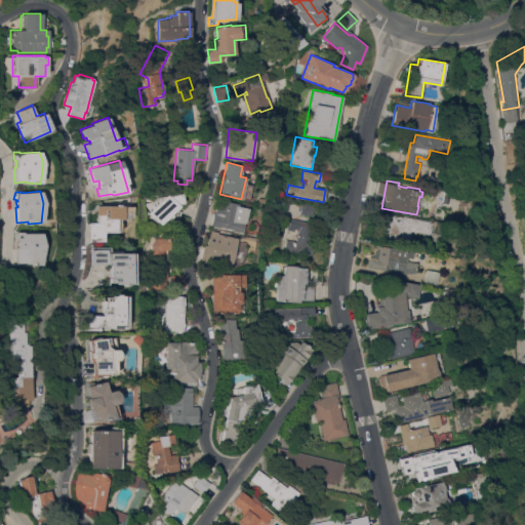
[(156,221),(155,223),(148,215),(149,214),(147,212),(151,209),(148,206),(148,204),(156,197),(179,193),(182,203),(174,204),(177,206),(170,214),(171,215),(165,223),(162,223),(159,225),(156,221)]
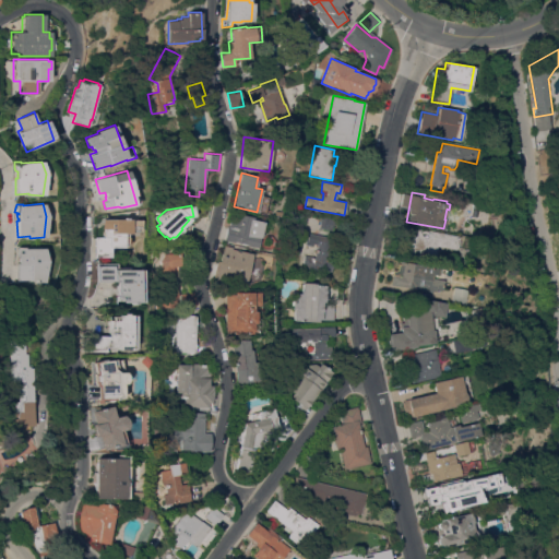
[(246,245),(246,244),(224,239),(227,225),(229,226),(232,213),(253,217),(253,219),(264,222),(261,237),(260,237),(258,248),(246,245)]
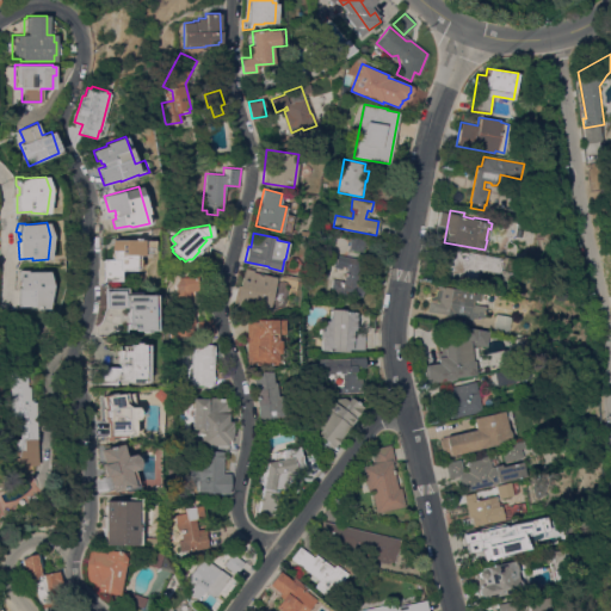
[(349,250),(351,235),(365,238),(363,252),(349,250)]
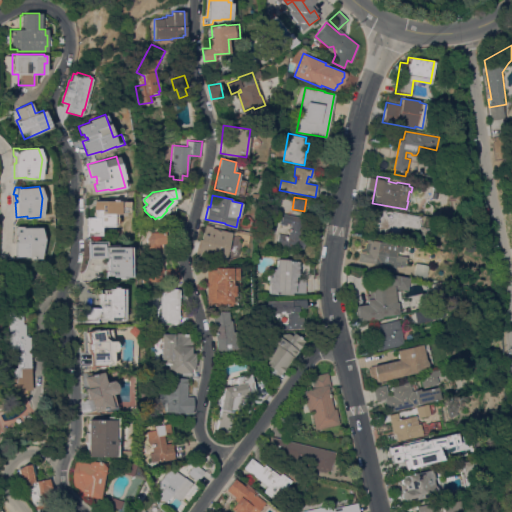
[(87,235),(86,217),(95,217),(95,215),(93,215),(93,212),(95,212),(95,209),(93,209),(93,201),(128,200),(128,212),(119,212),(119,214),(116,214),(116,225),(112,226),(100,227),(100,235),(87,235)]
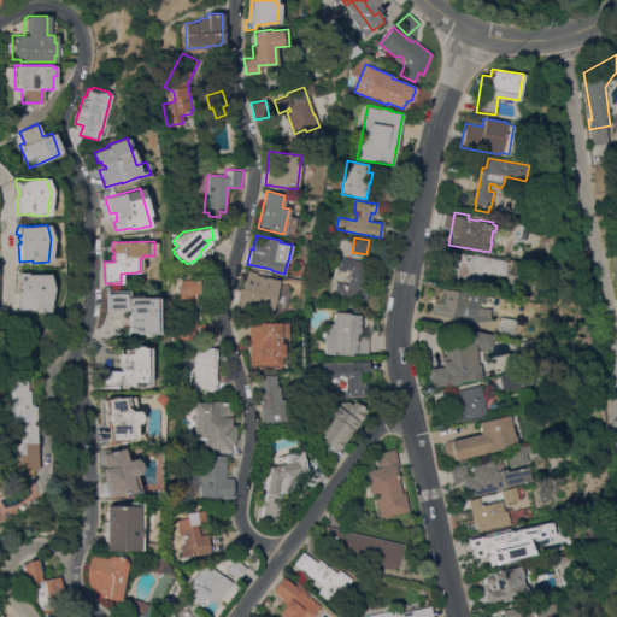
[(507,260),(505,274),(504,274),(504,275),(481,271),(479,287),(430,278),(436,247),(507,260)]
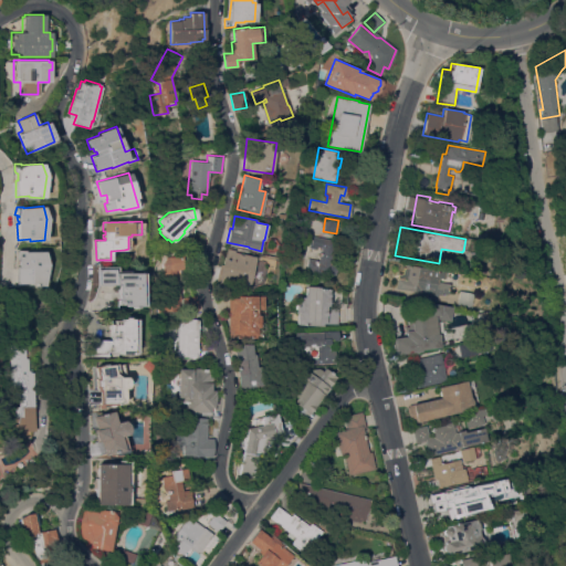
[(321,272),(320,278),(305,275),(307,259),(320,261),(322,248),(316,247),(316,249),(310,247),(312,236),(338,241),(336,254),(339,254),(335,275),(321,272)]
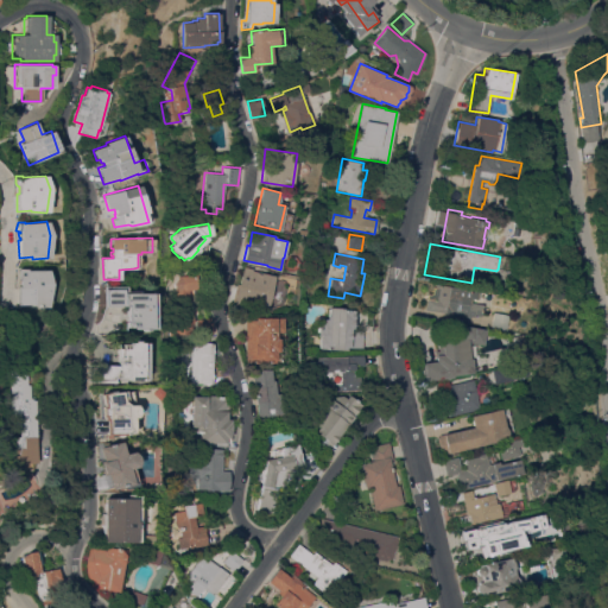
[(29,305),(30,304),(17,304),(17,286),(19,286),(20,278),(17,278),(18,268),(26,268),(26,271),(46,270),(50,284),(45,306),(29,305)]
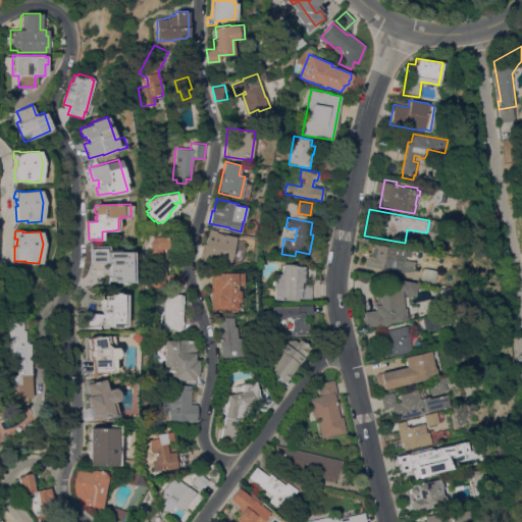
[(202,261),(202,258),(200,258),(203,244),(206,244),(209,230),(221,233),(220,236),(223,237),(224,233),(236,237),(228,267),(202,261)]
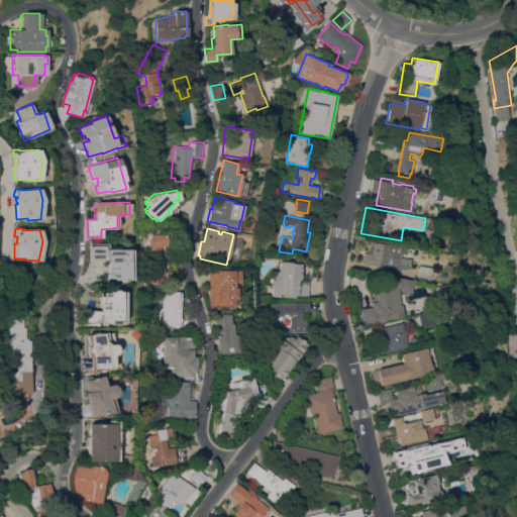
[(143,288),(139,235),(167,233),(169,245),(166,245),(166,250),(162,251),(163,263),(164,263),(165,275),(163,275),(164,286),(143,288)]
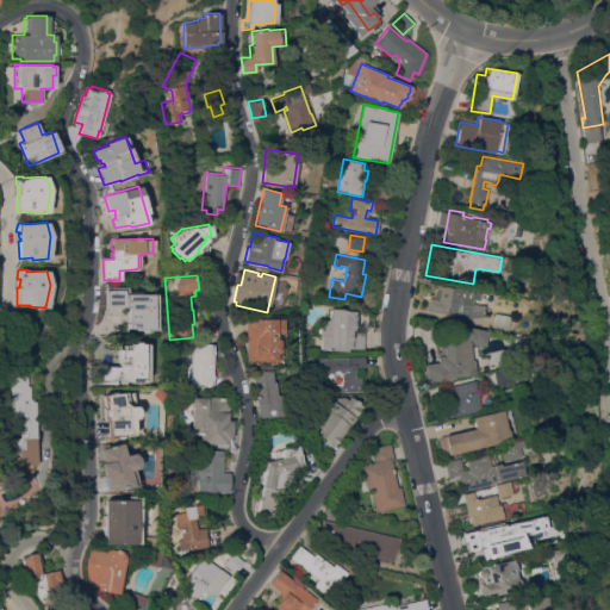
[(429,294),(431,294),(434,294),(435,287),(437,288),(437,285),(480,292),(479,300),(473,299),(472,303),(485,305),(484,316),(475,315),(475,317),(472,317),(464,317),(427,310),(429,294)]
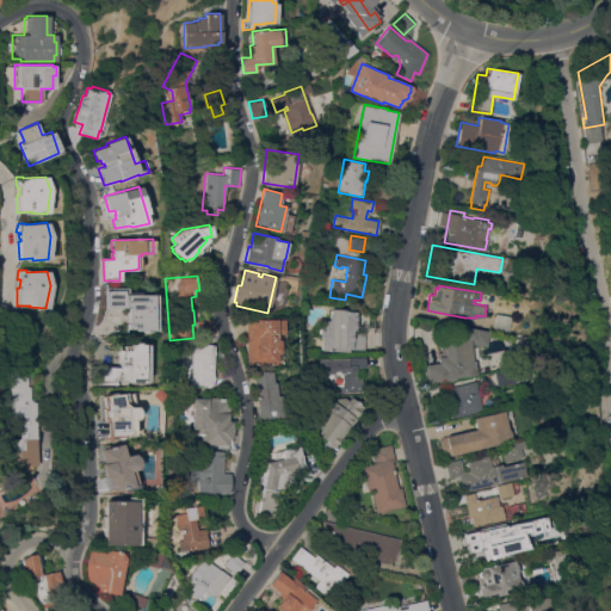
[(105,288),(127,288),(127,292),(154,291),(155,331),(137,331),(137,328),(131,328),(131,323),(128,323),(128,307),(106,307),(105,288)]
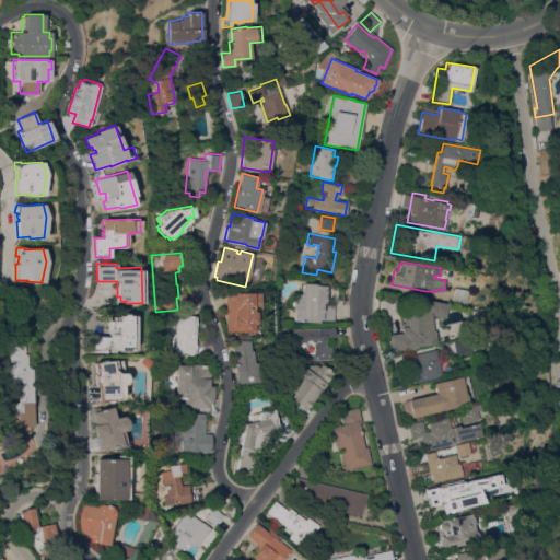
[(294,321),(294,310),(293,310),(293,308),(287,308),(288,300),(294,301),(294,292),(296,291),(302,291),(302,283),(326,284),(325,303),(335,304),(334,321),(322,319),(318,319),(318,322),(294,321)]
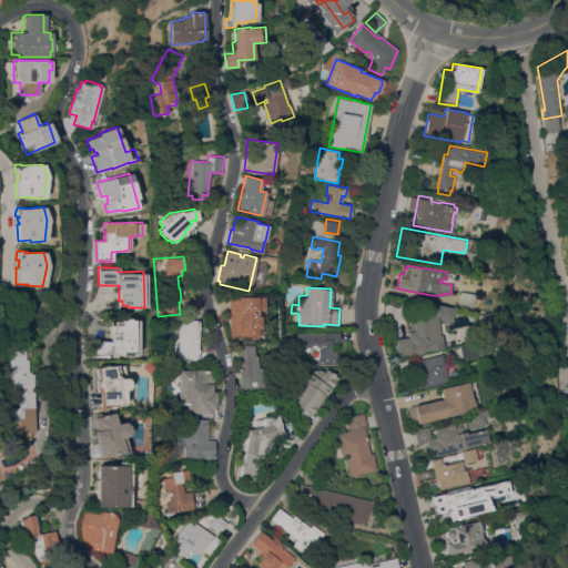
[(475,294),(473,308),(458,306),(460,292),(475,294)]
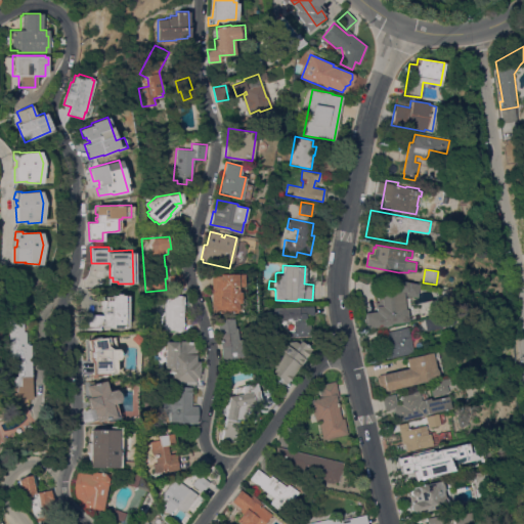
[(212,274),(221,274),(221,272),(238,272),(238,273),(245,273),(245,286),(238,286),(238,291),(242,291),(242,302),(238,302),(238,313),(212,313),(212,274)]
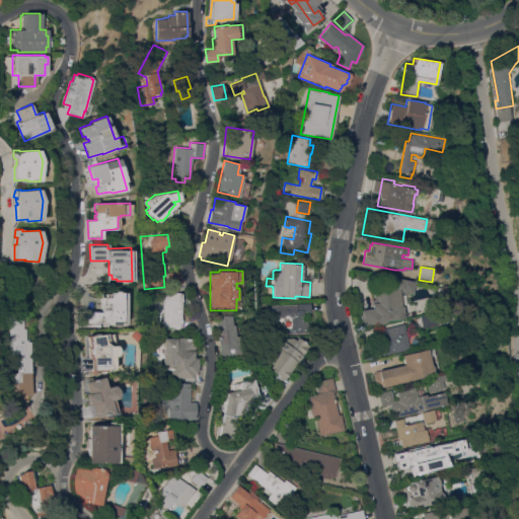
[(413,294),(401,292),(404,313),(403,313),(403,317),(386,320),(386,321),(362,325),(359,310),(372,308),(371,299),(374,299),(373,291),(371,292),(371,289),(369,290),(368,282),(370,282),(370,280),(382,278),(382,280),(395,278),(415,281),(413,294)]
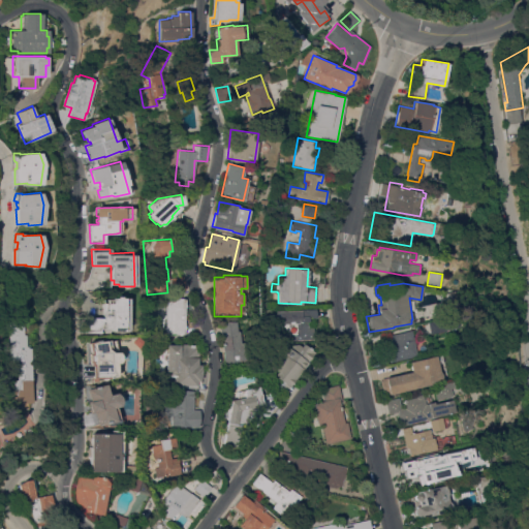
[(457,300),(446,303),(444,293),(454,290),(457,300)]
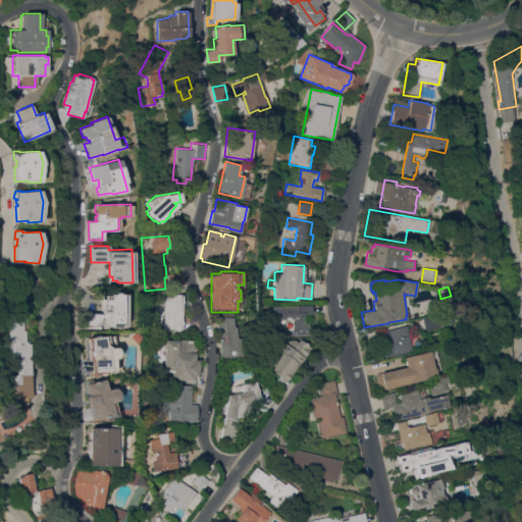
[(125,324),(123,324),(123,326),(100,325),(100,328),(75,327),(75,313),(101,314),(101,307),(100,307),(100,293),(126,294),(125,324)]
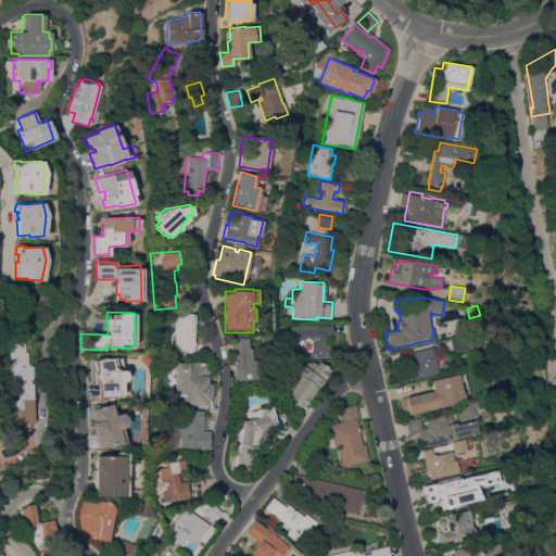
[(175,350),(176,313),(196,314),(193,351),(175,350)]
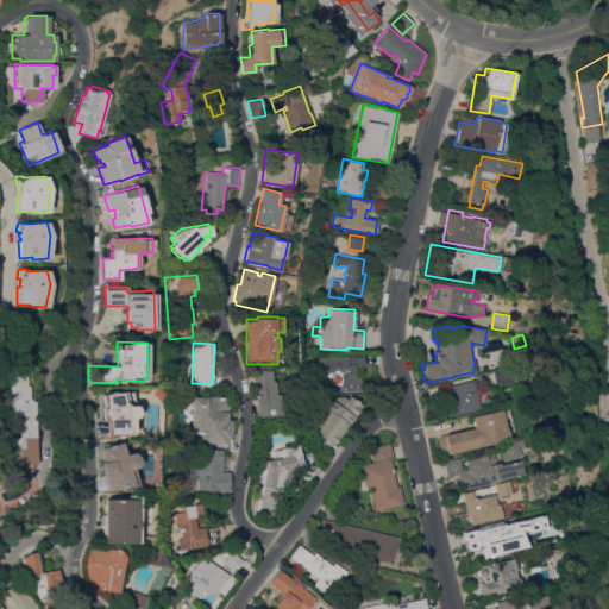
[(534,358),(513,363),(510,352),(532,346),(534,358)]
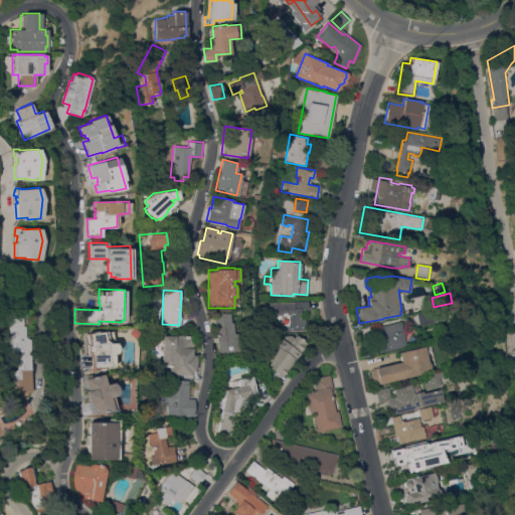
[(281,313),(262,314),(262,302),(308,301),(308,309),(301,309),(301,313),(299,313),(299,318),(307,318),(307,329),(281,329),(281,313)]
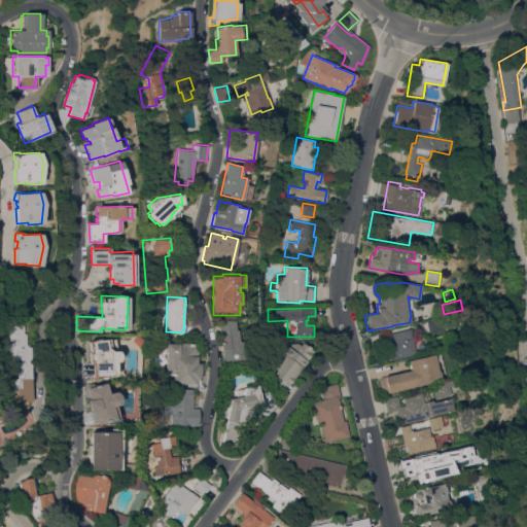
[(427,321),(441,318),(443,330),(429,332),(427,321)]
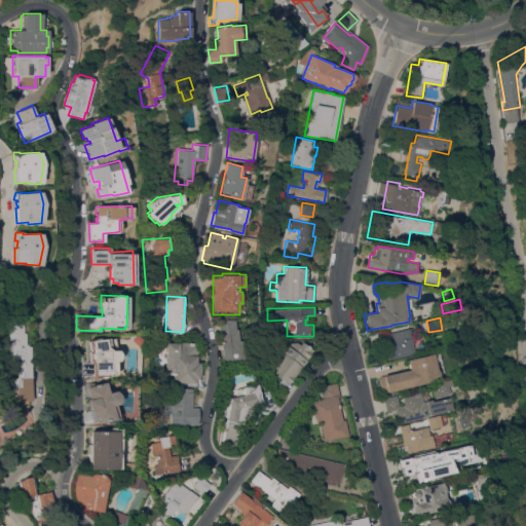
[(235,329),(237,329),(239,341),(247,340),(249,358),(224,361),(218,320),(234,320),(235,329)]
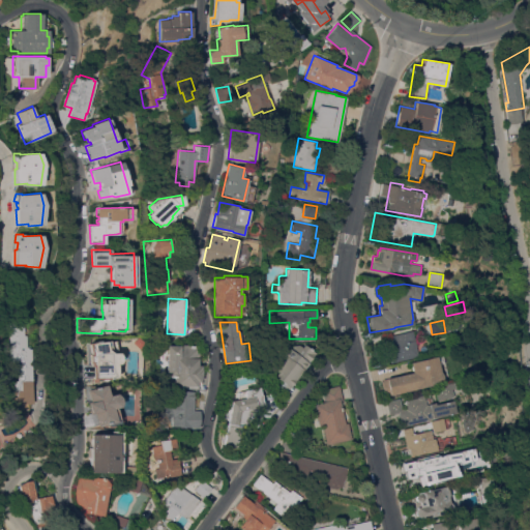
[(24,335),(26,335),(26,347),(28,347),(28,349),(31,349),(32,404),(29,404),(27,412),(15,412),(15,404),(13,404),(12,381),(18,381),(18,374),(10,374),(10,326),(24,326),(24,335)]
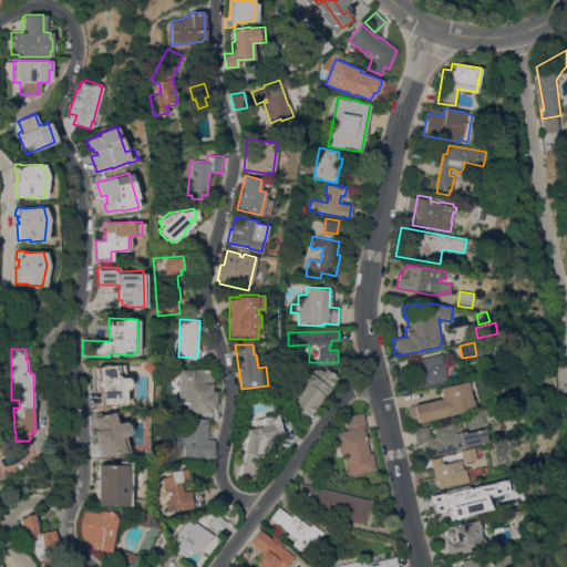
[(420,388),(413,360),(441,353),(447,381),(420,388)]
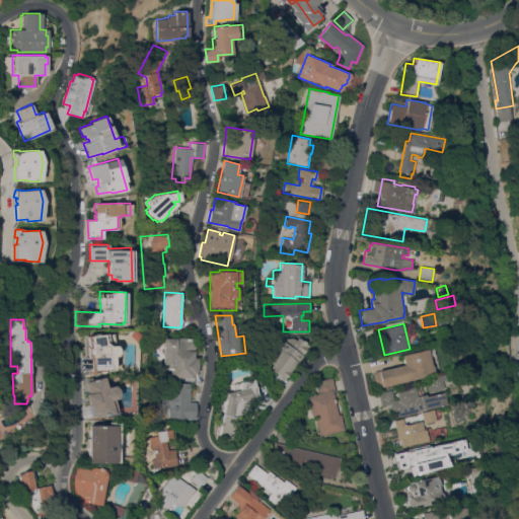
[(138,332),(141,336),(138,340),(136,341),(131,336),(135,331),(136,330),(138,331),(138,332)]
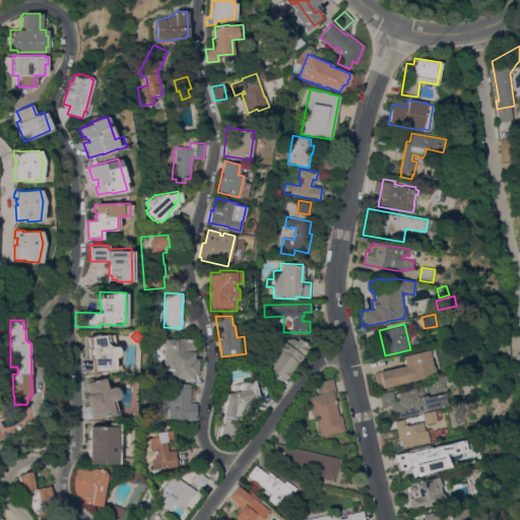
[(114,371),(106,371),(90,371),(90,359),(88,359),(88,355),(87,355),(87,347),(89,347),(87,337),(108,333),(108,335),(114,334),(116,346),(118,349),(118,353),(116,356),(113,356),(114,371)]
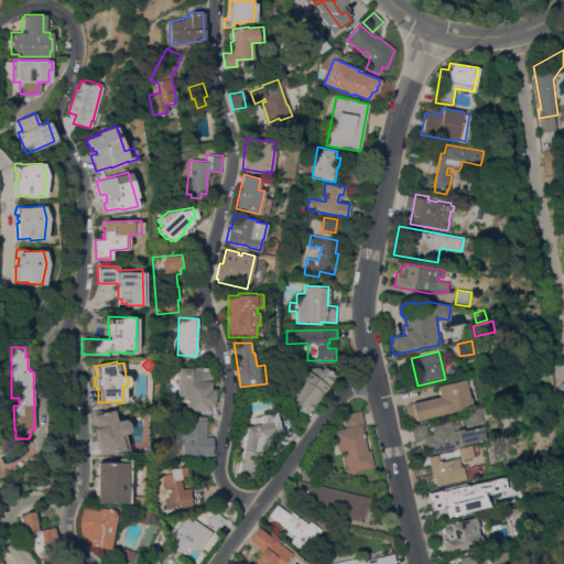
[(179,376),(177,376),(177,368),(190,368),(190,366),(212,367),(212,381),(210,381),(209,389),(214,389),(213,392),(214,392),(214,402),(213,402),(213,407),(212,405),(212,409),(208,409),(208,411),(185,410),(185,400),(177,400),(179,376)]
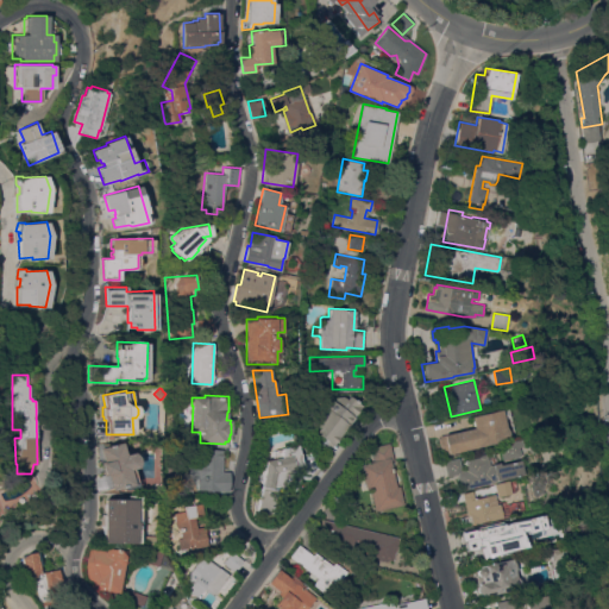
[(330,453),(315,443),(321,435),(316,432),(320,427),(315,424),(334,397),(344,396),(347,399),(350,395),(363,406),(330,453)]
